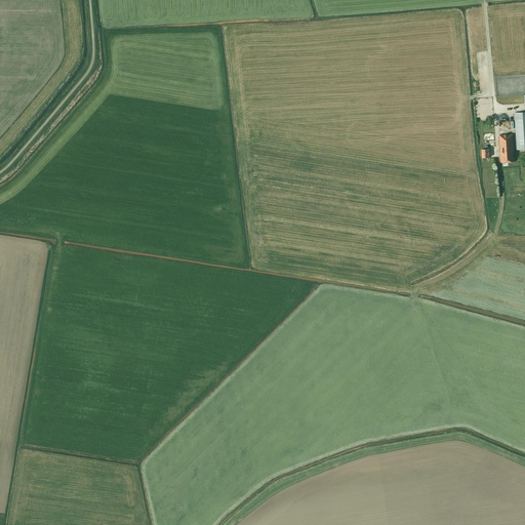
[(476,51),(478,70),(485,69),(483,51),(476,51)]
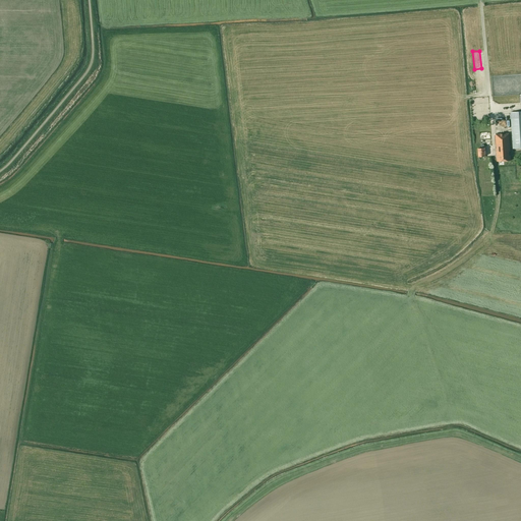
[(503,96),(515,100),(517,95),(509,92),(511,87),(507,84),(503,96)]
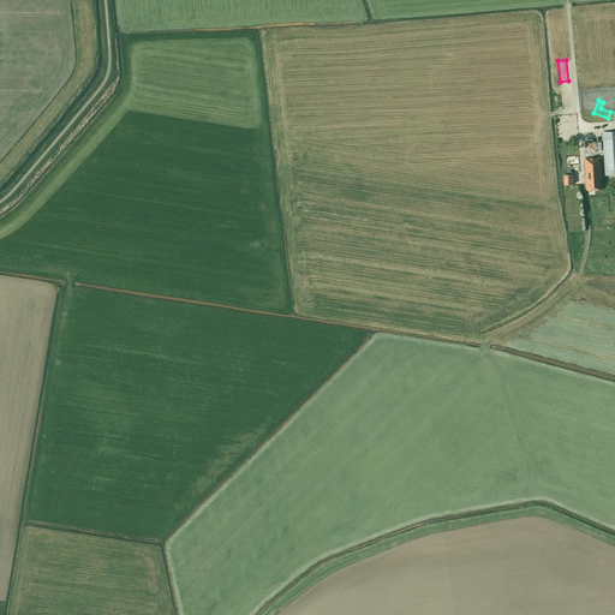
[(614,131),(602,132),(605,175),(614,174),(614,131)]
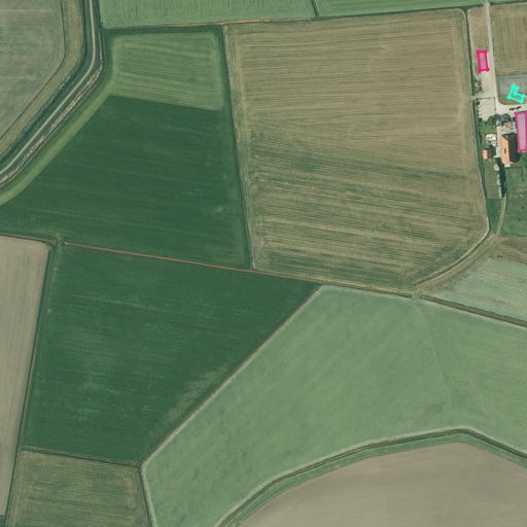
[(505,123),(513,121),(512,114),(511,114),(511,115),(504,116),(505,123)]
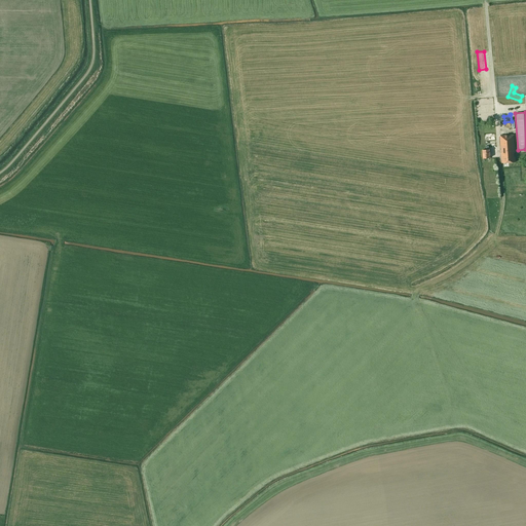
[(495,148),(495,145),(494,124),(484,125),(486,149),(483,149),(483,158),(490,157),(489,149),(488,149),(488,146),(492,146),(492,148),(495,148)]
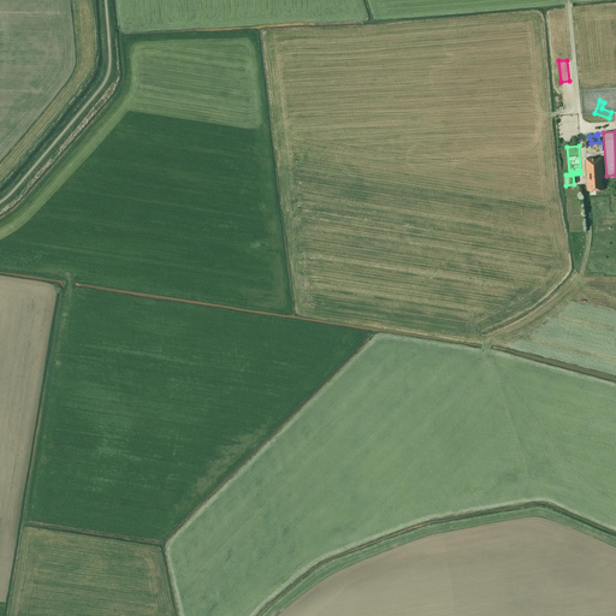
[(602,158),(586,159),(587,190),(603,190),(603,184),(602,184),(602,179),(603,179),(602,158)]
